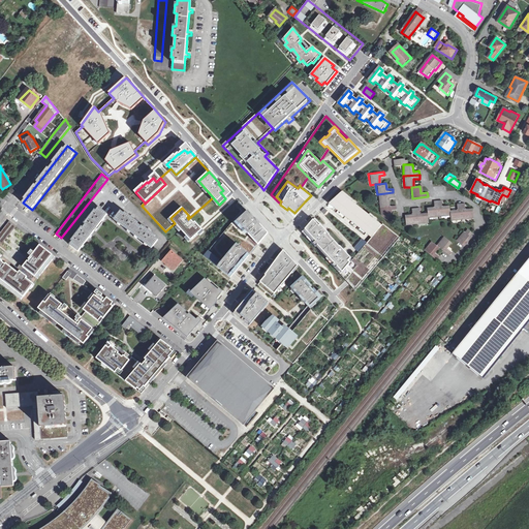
[(3,197),(7,200),(12,195),(8,192),(3,197)]
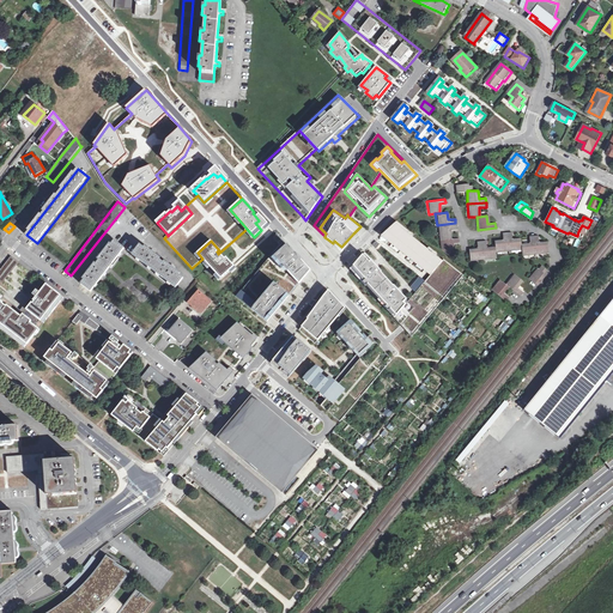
[(432,273),(443,261),(436,256),(428,249),(412,237),(404,231),(405,229),(396,223),(383,235),(432,273)]
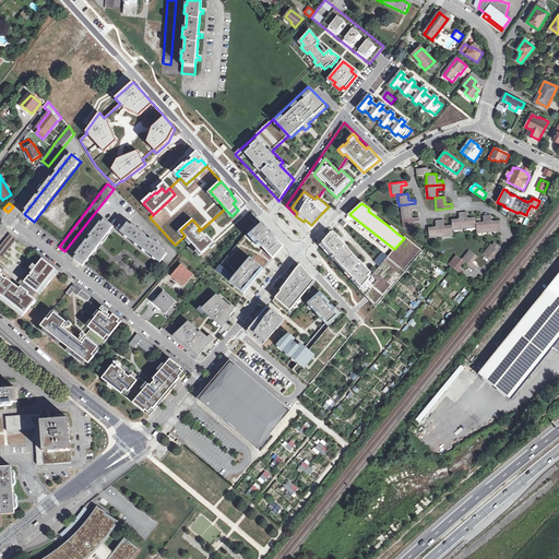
[(415,203),(399,205),(400,217),(401,217),(411,216),(409,209),(416,207),(415,203)]
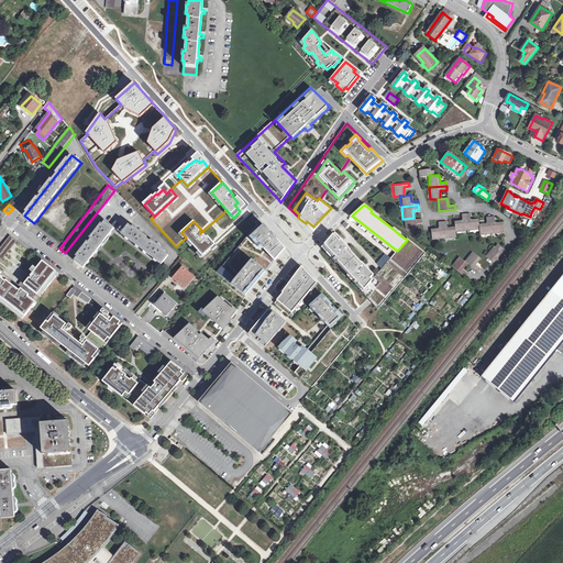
[(479,230),(478,224),(478,219),(470,220),(470,213),(465,214),(467,231),(479,230)]
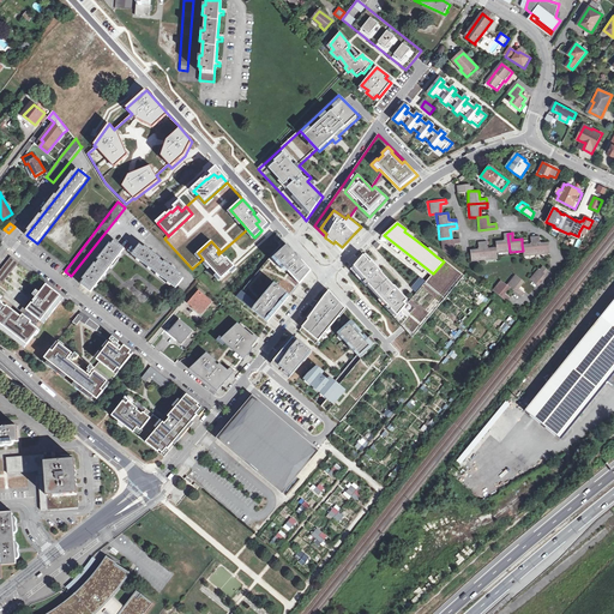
[(510,252),(507,234),(503,234),(504,241),(495,241),(497,247),(497,253),(510,252)]
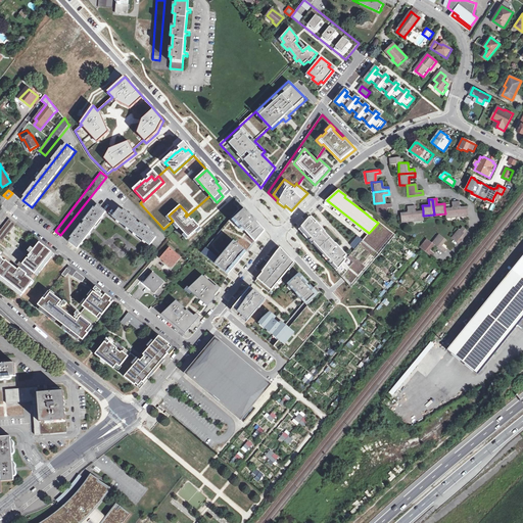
[(327,200),(326,201),(368,235),(369,233),(327,200)]
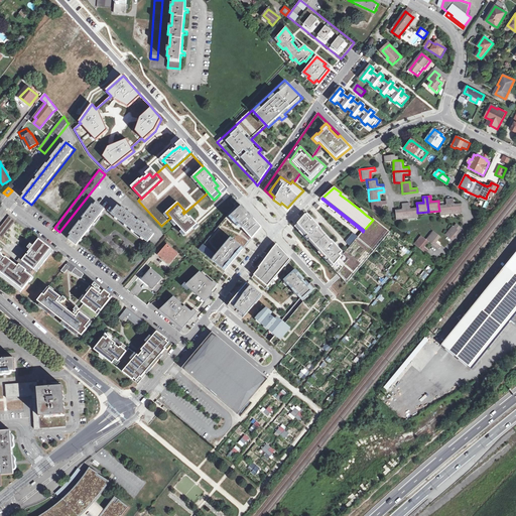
[(379,200),(370,201),(371,208),(370,209),(376,214),(380,209),(379,204),(385,203),(385,199),(379,200)]
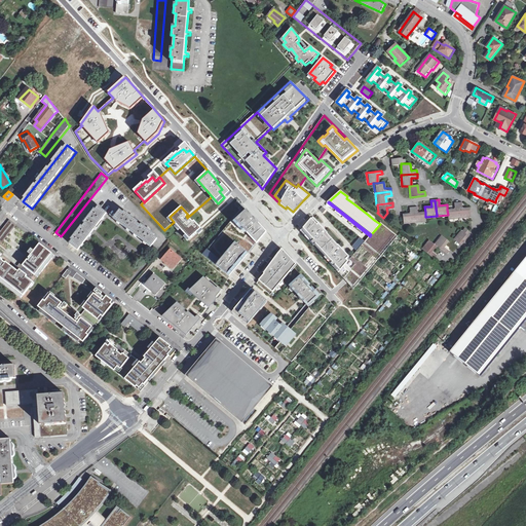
[(447,210),(448,215),(448,220),(459,218),(458,202),(454,203),(454,209),(447,210)]
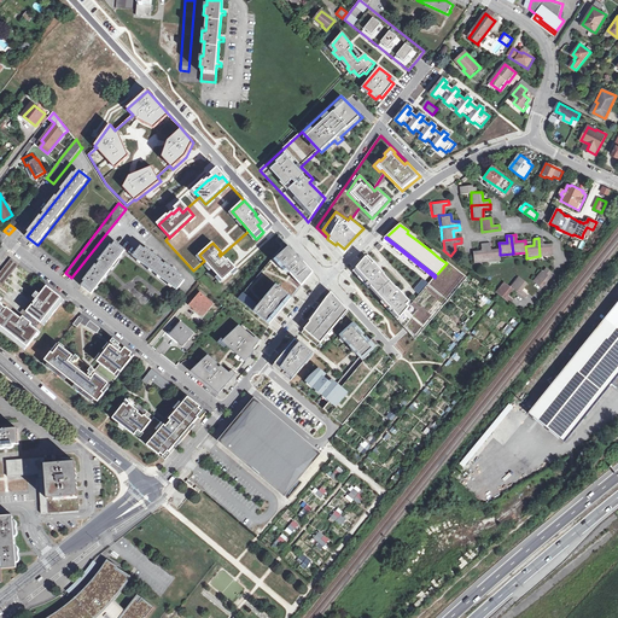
[(538,238),(540,256),(553,255),(552,244),(543,245),(542,238),(538,238)]
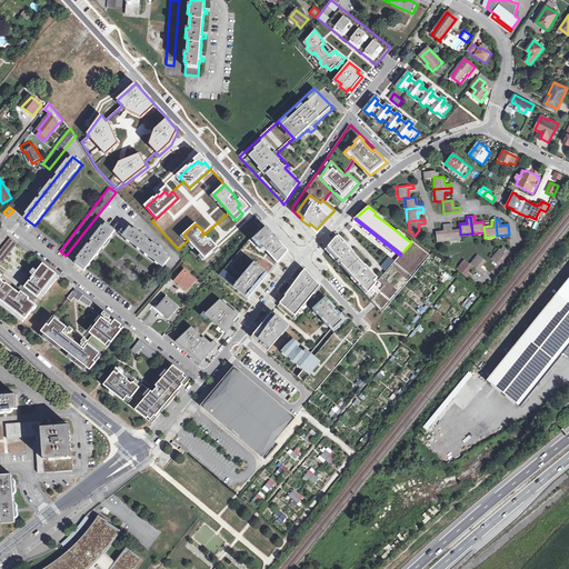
[(289,251),(261,222),(258,226),(260,228),(220,275),(248,299),(289,251)]
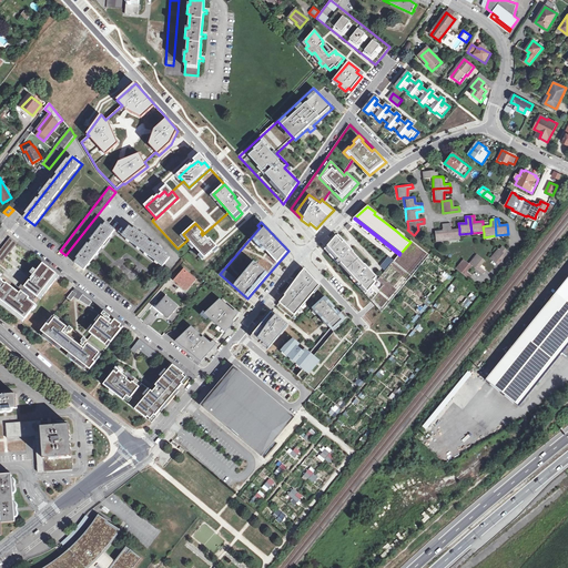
[(115,230),(105,223),(100,231),(99,230),(97,231),(95,230),(93,233),(94,234),(93,236),(94,237),(85,247),(83,250),(81,247),(79,251),(81,252),(79,255),(80,256),(74,262),(84,270),(115,230)]
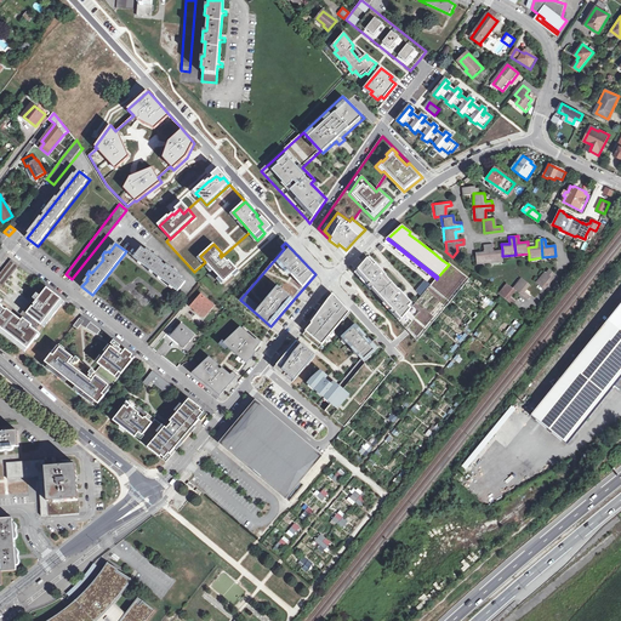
[(214,244),(200,256),(205,262),(221,279),(233,268),(228,263),(224,258),(223,260),(221,257),(220,255),(222,254),(214,244)]
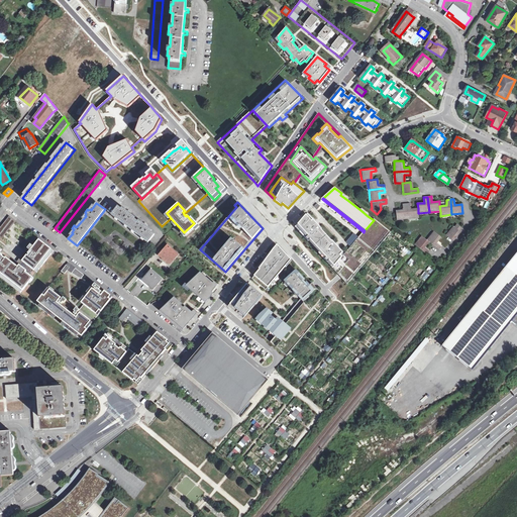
[(408,218),(406,203),(402,204),(402,209),(396,210),(396,219),(408,218)]
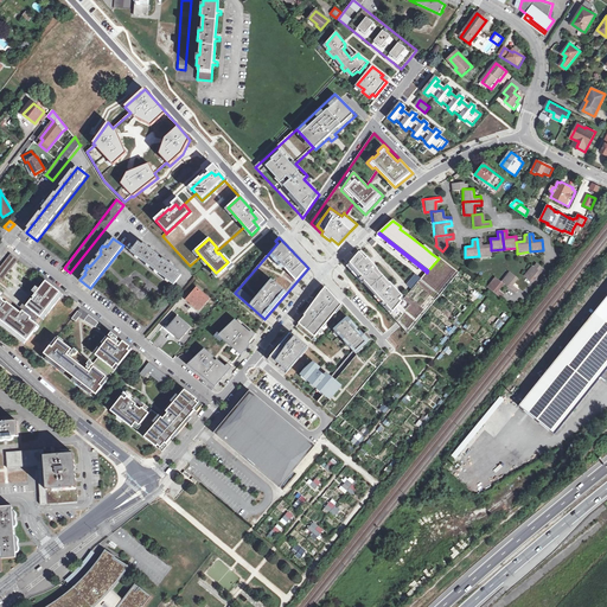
[(491,250),(491,244),(481,246),(481,238),(477,238),(479,256),(491,255),(491,250)]
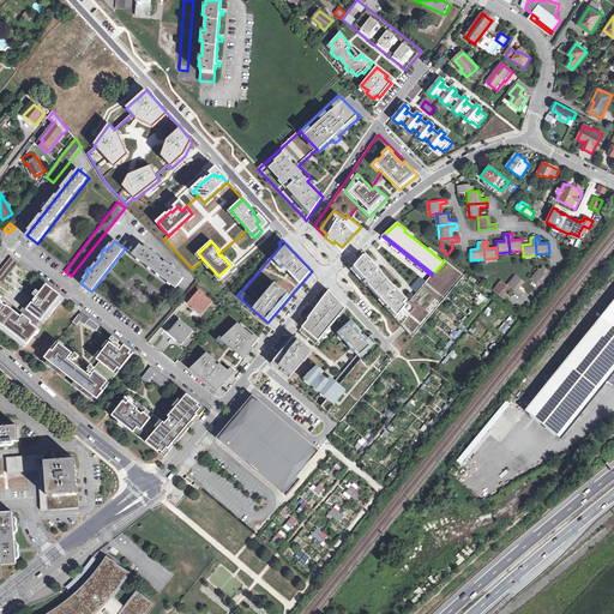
[(149,250),(140,244),(133,253),(176,287),(184,277),(176,271),(178,270),(175,268),(176,266),(174,264),(172,265),(170,264),(169,265),(156,256),(157,254),(155,253),(156,251),(154,248),(152,251),(150,248),(149,250)]
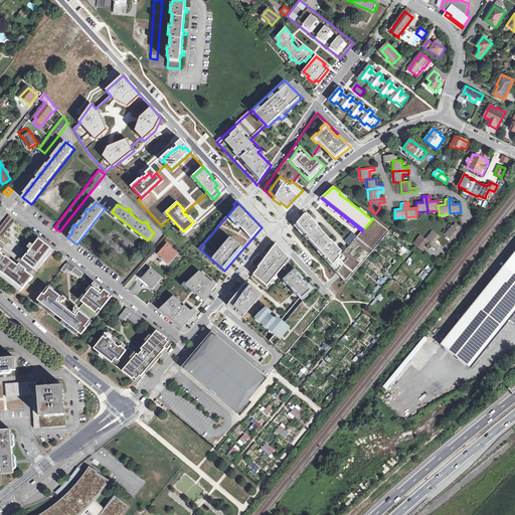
[(307,212),(295,227),(331,268),(343,253),(331,240),(330,241),(320,229),(312,219),(313,219),(307,212)]
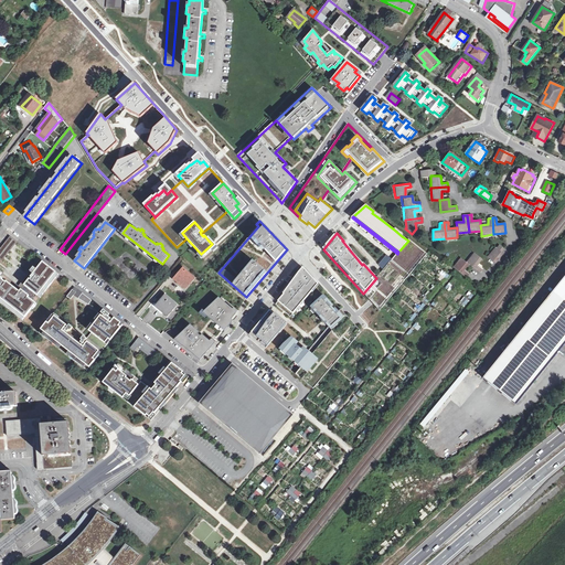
[(10,236),(0,247),(0,258),(1,260),(17,242),(10,236)]
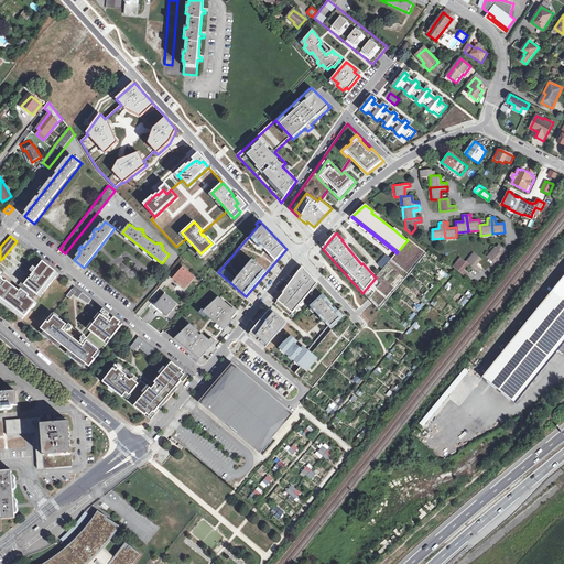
[(426,253),(409,239),(408,240),(398,251),(391,259),(382,270),(376,278),(362,293),(379,311),(426,253)]
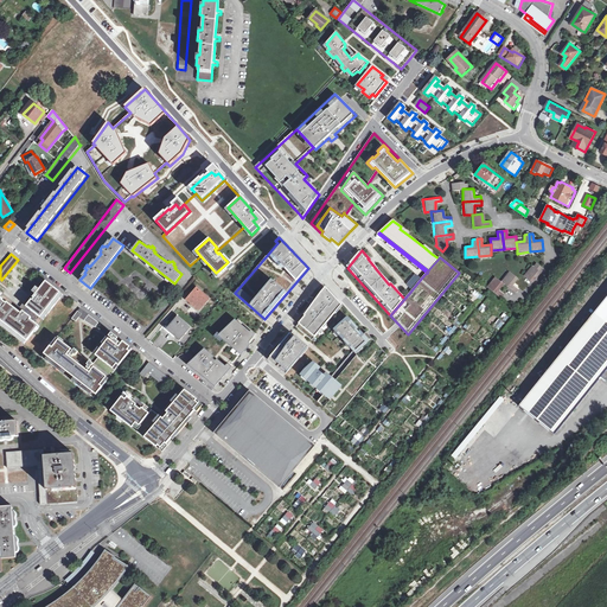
[(532,266),(524,276),(532,282),(541,273),(540,272),(542,268),(541,267),(537,264),(536,263),(534,266),(532,266)]
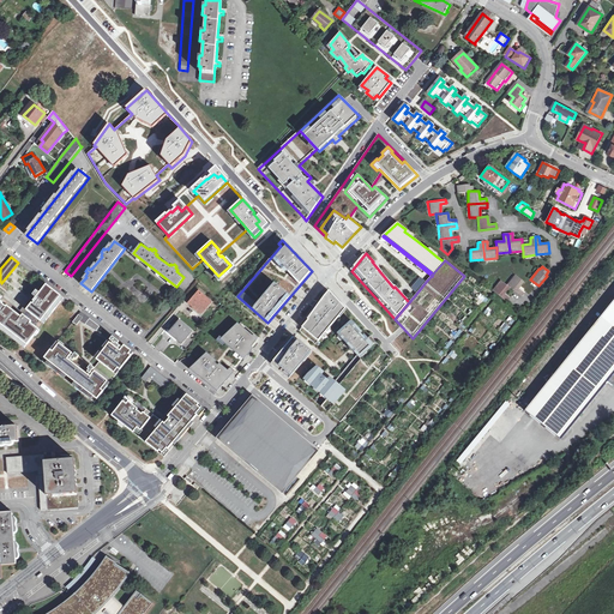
[(516,275),(507,284),(509,286),(521,295),(523,292),(517,287),(523,281),(516,275)]
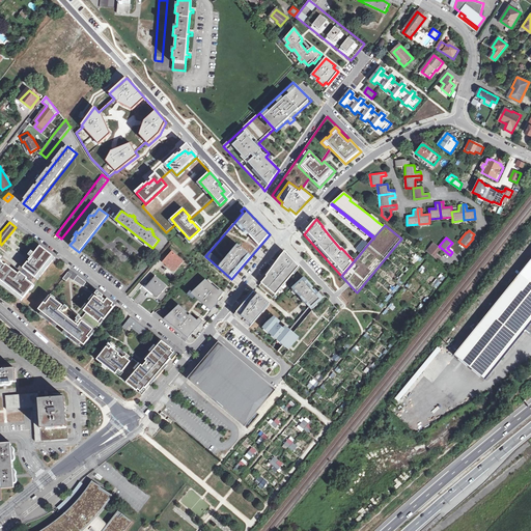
[(368,244),(364,240),(356,249),(360,254),(368,244)]
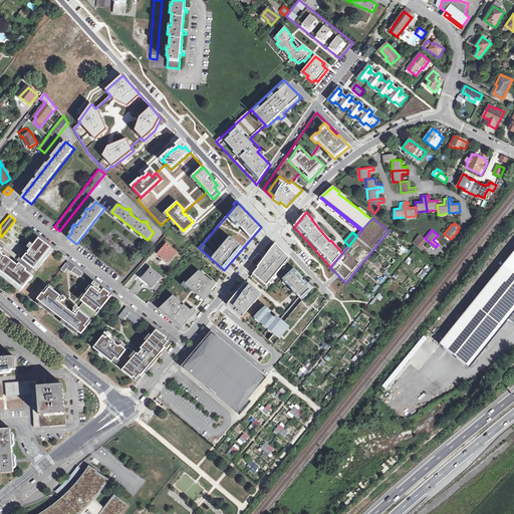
[(426,239),(425,238),(419,234),(412,243),(424,252),(426,249),(422,245),(426,239)]
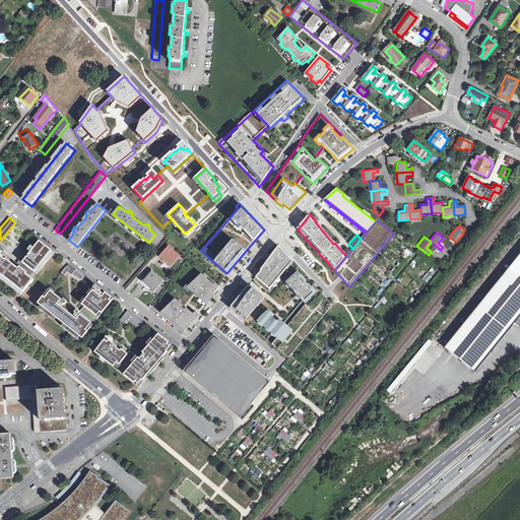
[(0,248),(0,278),(21,296),(56,254),(38,240),(18,263),(0,248)]
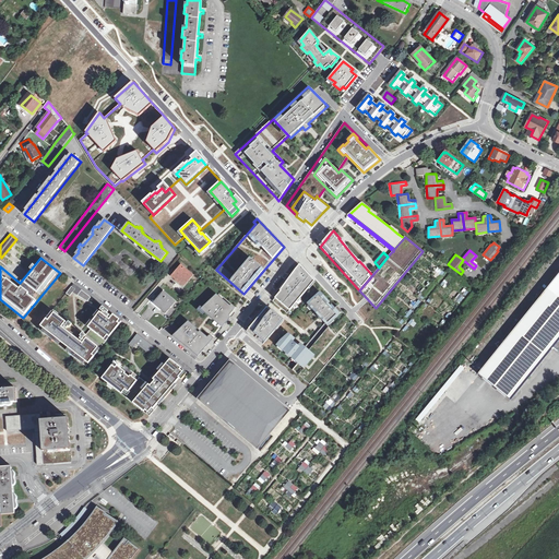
[(193,275),(182,264),(174,274),(181,281),(180,282),(185,285),(193,275)]
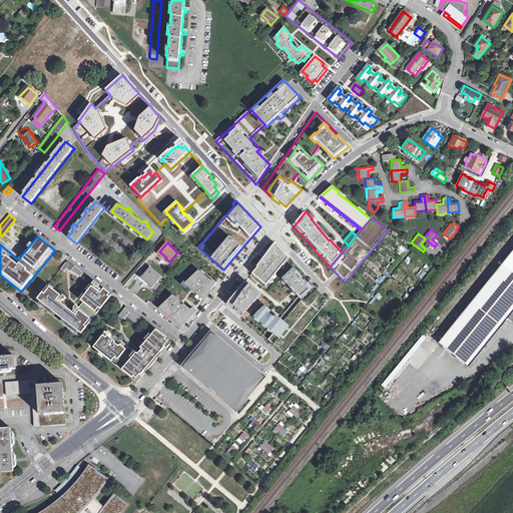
[(258,268),(250,277),(264,288),(289,259),(276,243),(257,266),(258,268)]
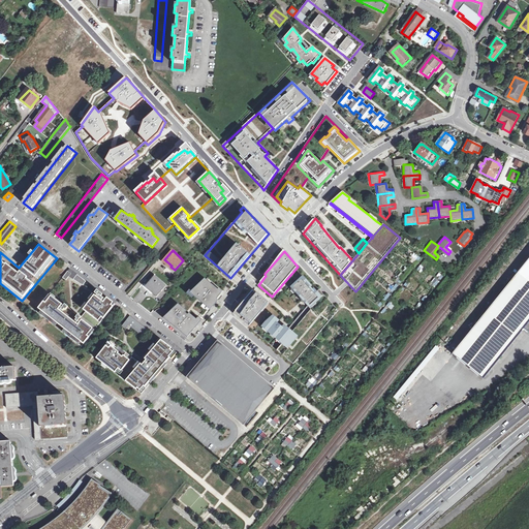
[(528,260),(493,306),(523,330),(525,327),(528,321),(528,260)]
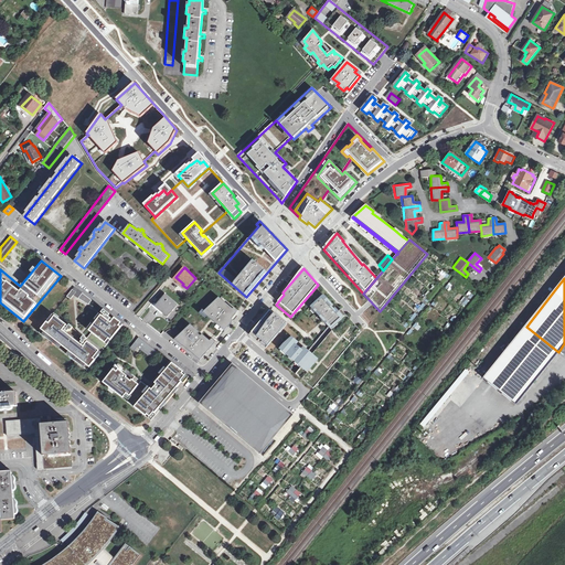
[(73,296),(87,306),(92,300),(73,287),(66,296),(71,299),(73,296)]
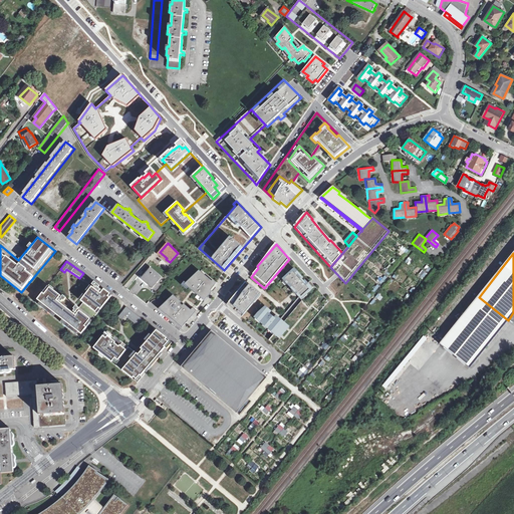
[(294,268),(283,278),(288,283),(287,284),(292,290),(293,289),(297,293),(296,294),(299,297),(302,301),(284,322),(280,319),(276,315),(274,318),(269,313),(271,311),(265,306),(258,313),(255,316),(261,321),(260,322),(263,325),(264,324),(275,333),(269,340),(285,353),(328,302),(310,282),(308,284),(305,280),(304,281),(302,279),(303,278),(294,268)]
